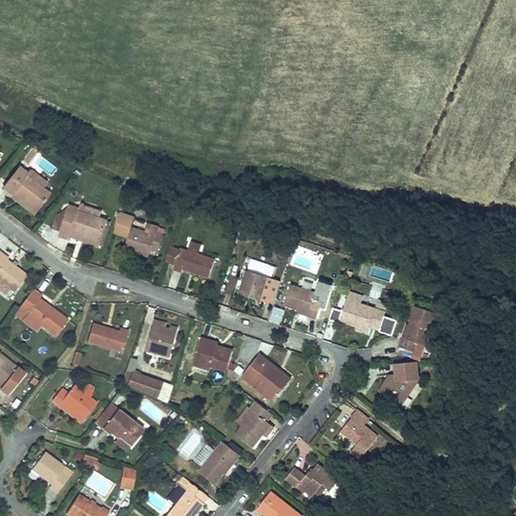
[(27,173),(19,166),(2,187),(10,194),(9,196),(15,201),(19,197),(23,200),(19,204),(32,214),(48,194),(42,188),(46,184),(29,170),(27,173)]
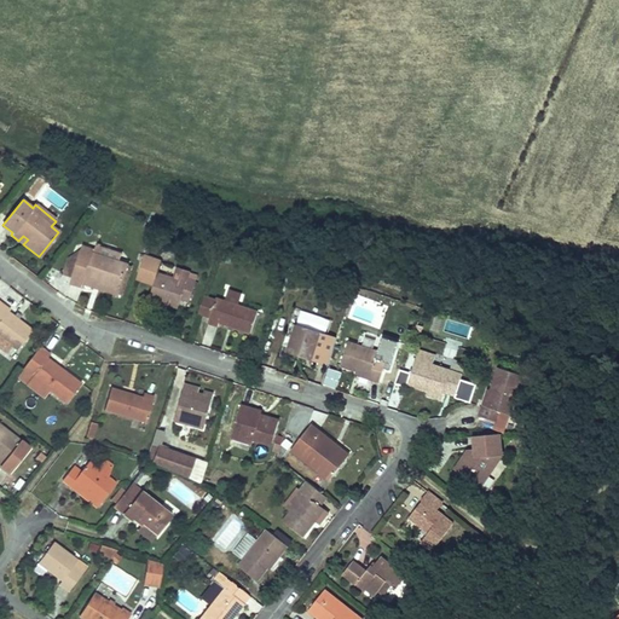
[(94,250),(93,253),(120,261),(122,254),(96,246),(94,250)]
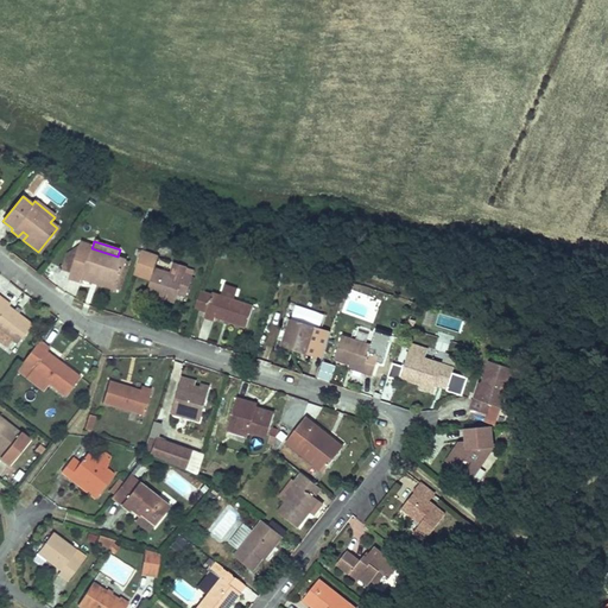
[(93,246),(81,242),(80,247),(71,272),(69,277),(81,280),(82,278),(90,280),(93,274),(99,277),(96,283),(115,289),(125,259),(118,257),(92,248),(93,246)]
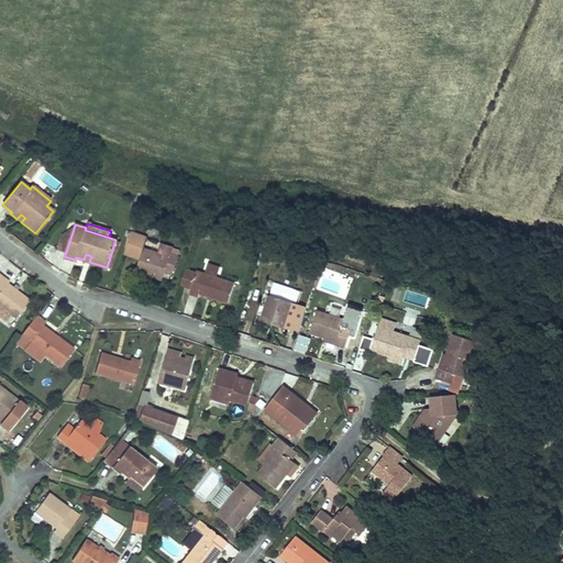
[(172,273),(177,256),(169,253),(172,247),(174,240),(163,236),(159,246),(144,241),(147,231),(148,230),(132,225),(123,253),(122,254),(139,260),(135,272),(161,280),(162,275),(164,269),(172,273)]
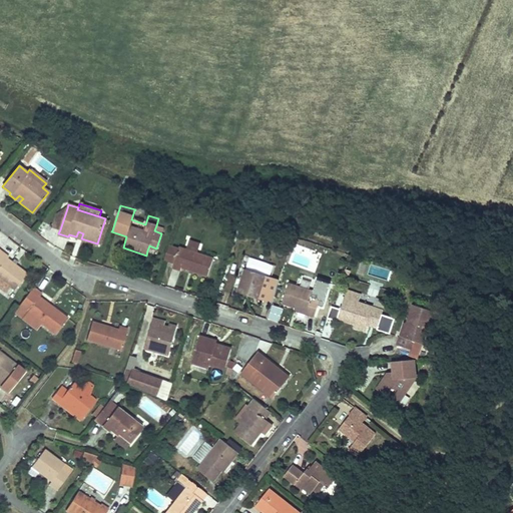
[(53,227),(60,229),(67,208),(57,214),(53,227)]
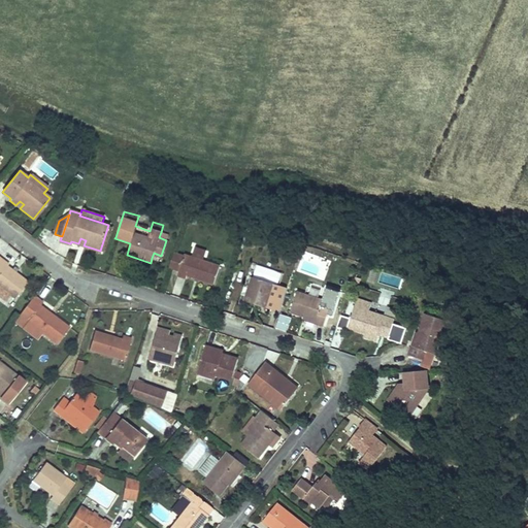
[(184,254),(173,251),(167,270),(177,272),(184,254)]
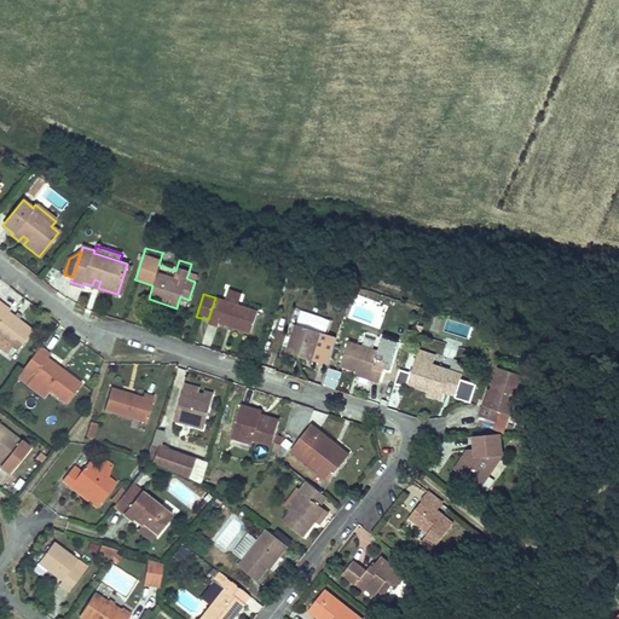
[(208,319),(207,323),(217,327),(218,323),(226,325),(227,324),(238,328),(238,329),(249,333),(256,311),(215,298),(208,319)]
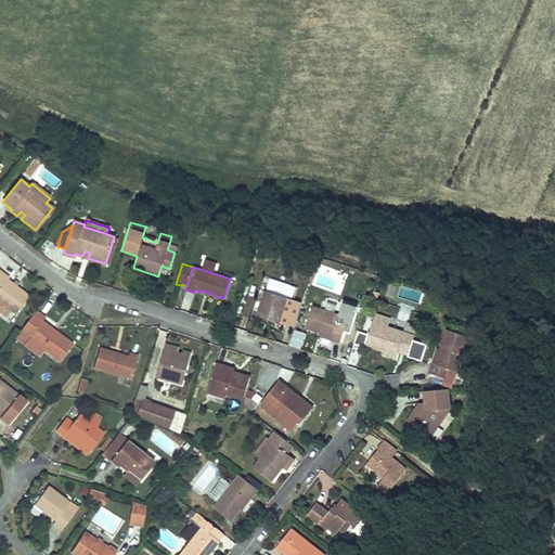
[(0,270),(0,300),(11,309),(15,312),(29,295),(8,278),(9,276),(0,270)]
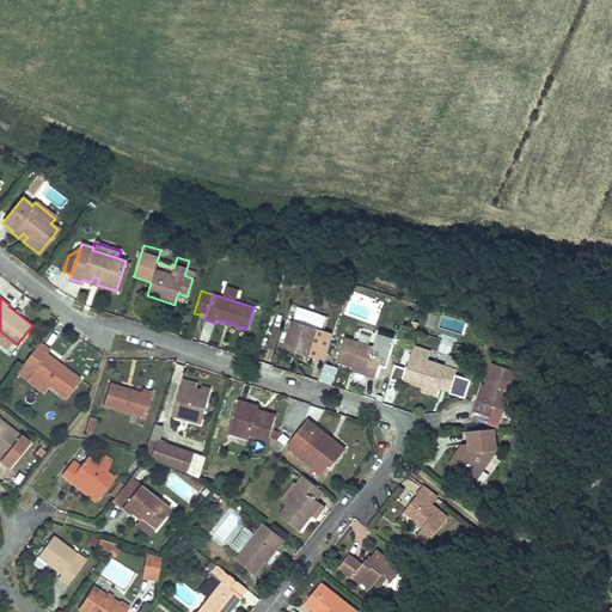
[(308,356),(310,350),(314,336),(317,329),(293,320),(285,348),(308,356)]
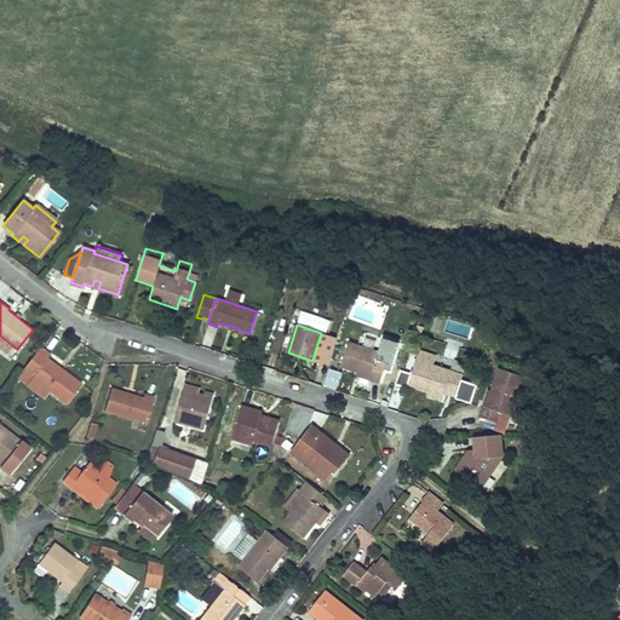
[(212,346),(216,328),(206,326),(202,344),(212,346)]
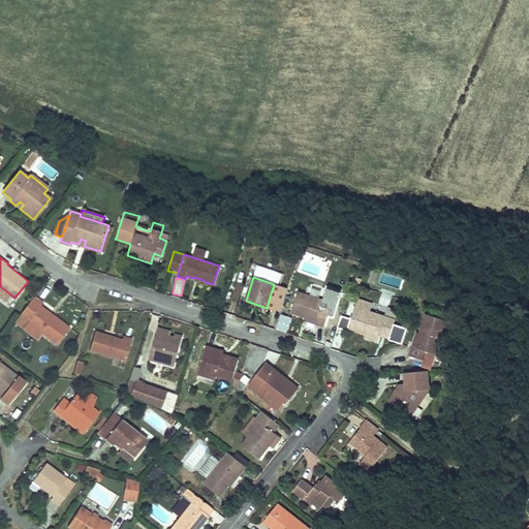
[(10,294),(0,286),(0,296),(6,301),(10,294)]
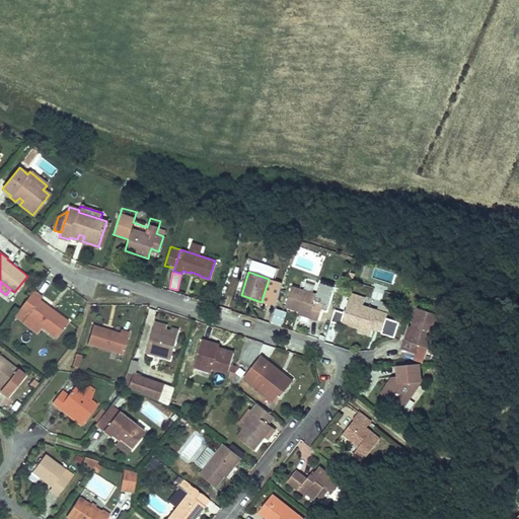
[(286,306),(298,311),(310,314),(309,317),(317,320),(323,302),(315,300),(317,294),(292,286),(286,306)]
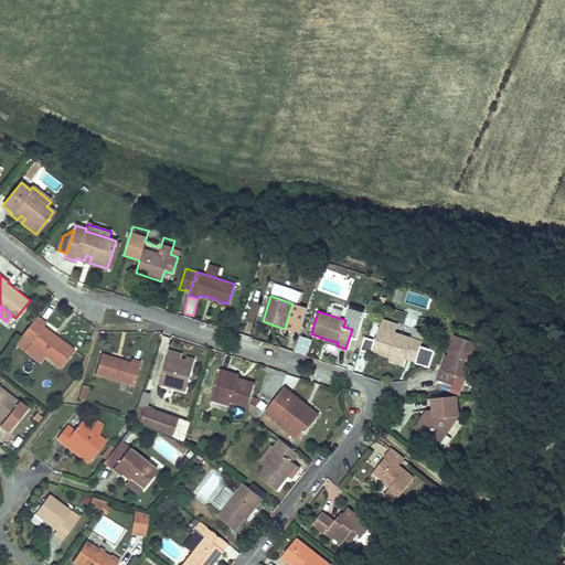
[(35,316),(20,337),(44,355),(60,368),(74,349),(43,326),(45,323),(35,316)]
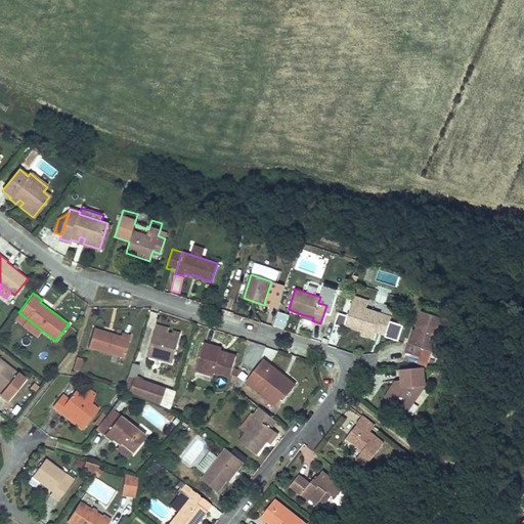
[(352,304),(366,309),(368,301),(354,297),(352,304)]
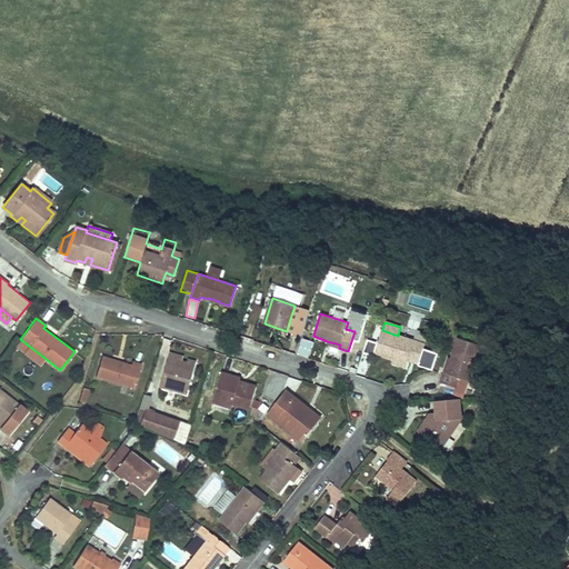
[(375,352),(392,359),(406,363),(408,359),(418,362),(425,345),(398,336),(382,330),(375,352)]
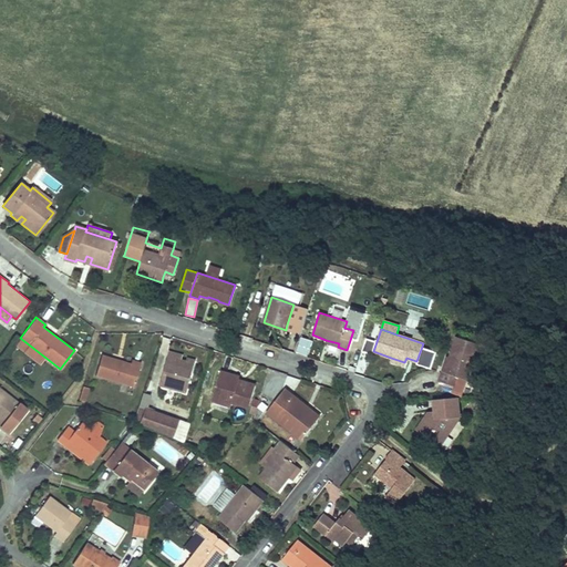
[(445,371),(443,370),(440,381),(456,387),(460,378),(467,380),(480,343),(457,337),(451,358),(445,371)]
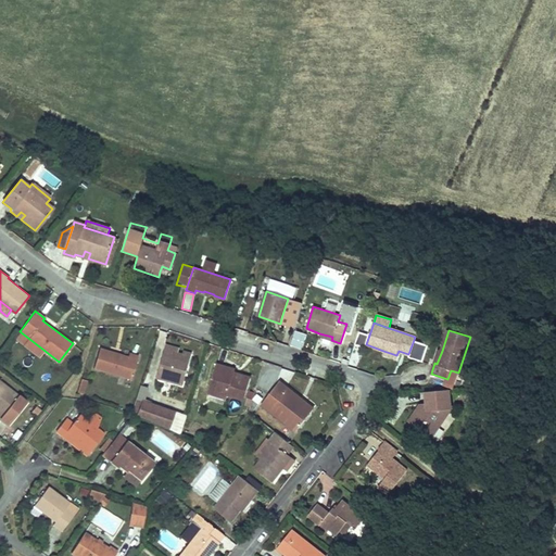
[(39,356),(43,350),(20,331),(14,337),(39,356)]
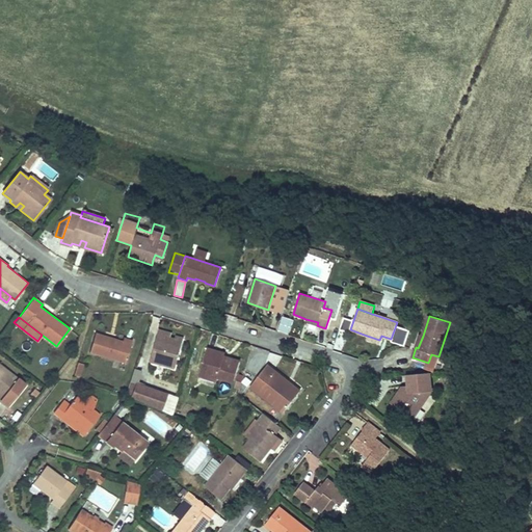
[(289,336),(293,320),(282,317),(277,333),(289,336)]
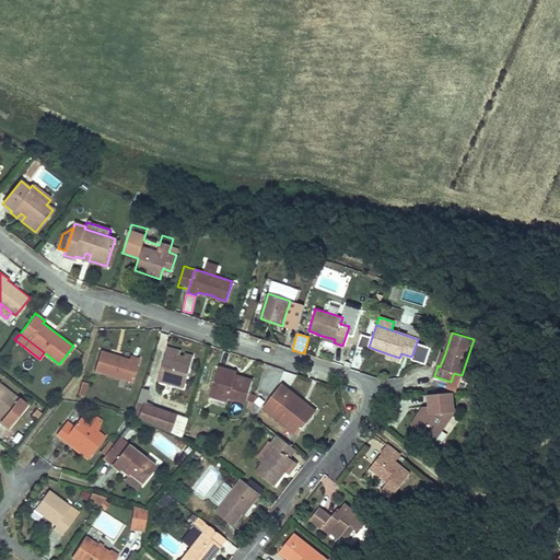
[(98,349),(93,370),(131,382),(138,358),(129,356),(128,358),(120,356),(119,357),(109,353),(109,352),(98,349)]
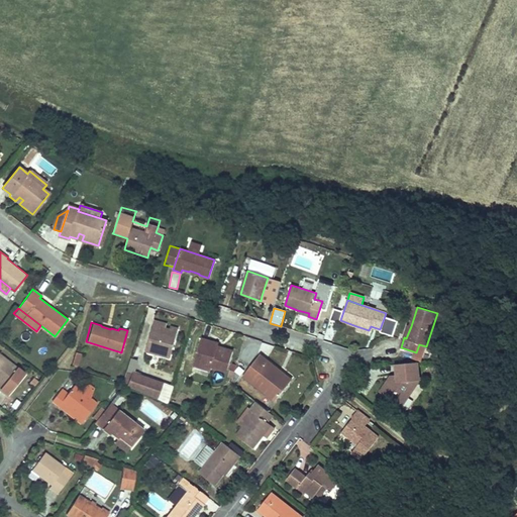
[(164,328),(152,324),(144,350),(169,357),(178,329),(170,327),(169,329),(164,328)]
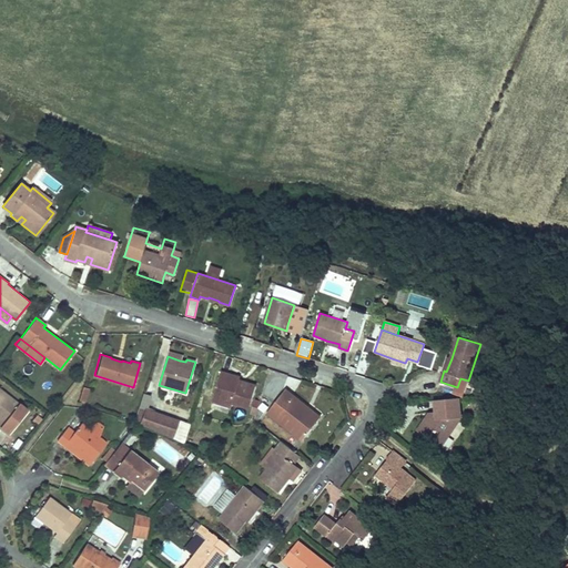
[(221,371),(212,397),(232,403),(249,407),(255,385),(246,382),(245,384),(239,382),(240,377),(221,371)]
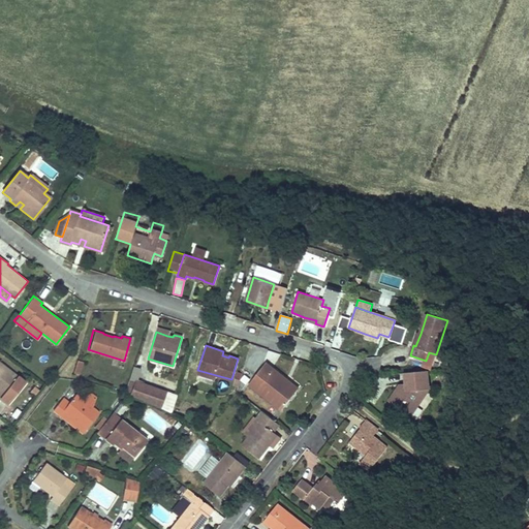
[(74,373),(80,375),(84,362),(78,361),(74,373)]
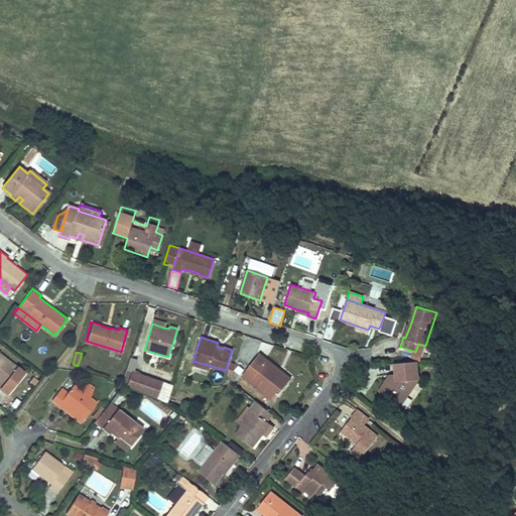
[(0,388),(7,394),(17,382),(24,373),(16,367),(0,354),(0,382),(2,385),(0,387),(0,388)]
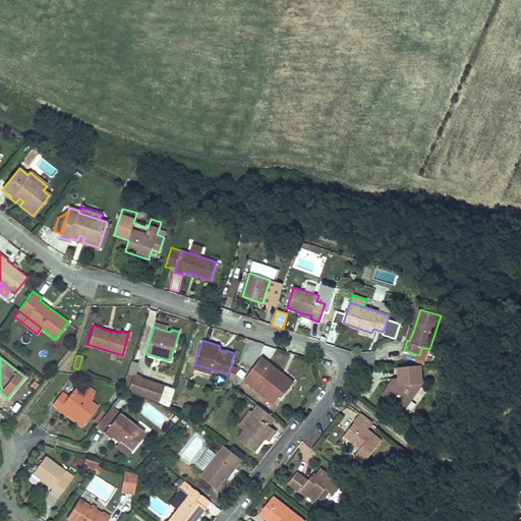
[(276,403),(291,386),(277,374),(280,371),(262,357),(244,378),(276,403)]
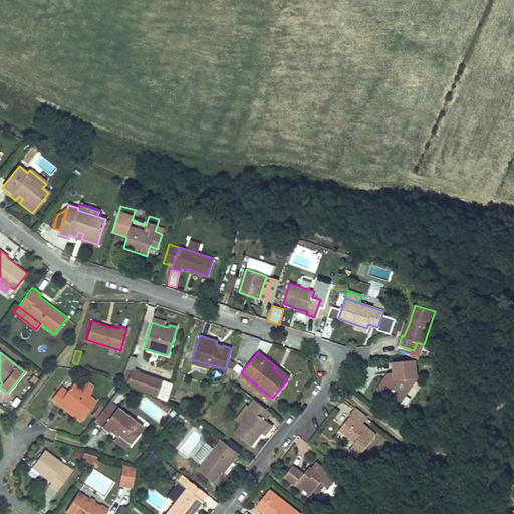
[(135,361),(127,359),(124,369),(120,381),(126,384),(131,371),(135,361)]
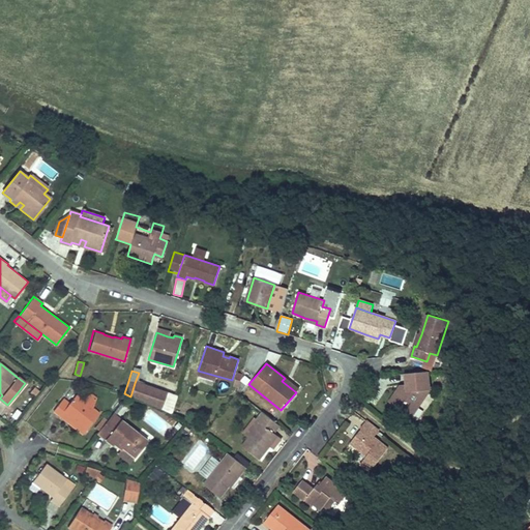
[(216,376),(198,371),(197,375),(214,381),(216,376)]
